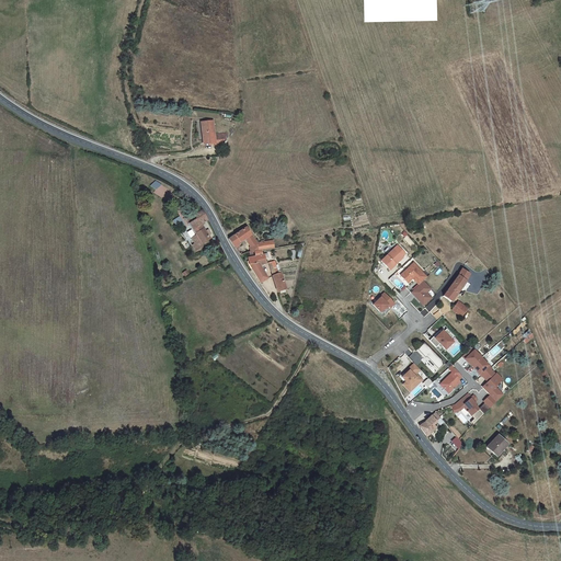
[(208,118),(196,119),(199,141),(210,140),(210,142),(217,141),(221,133),(221,130),(209,132),(208,118)]
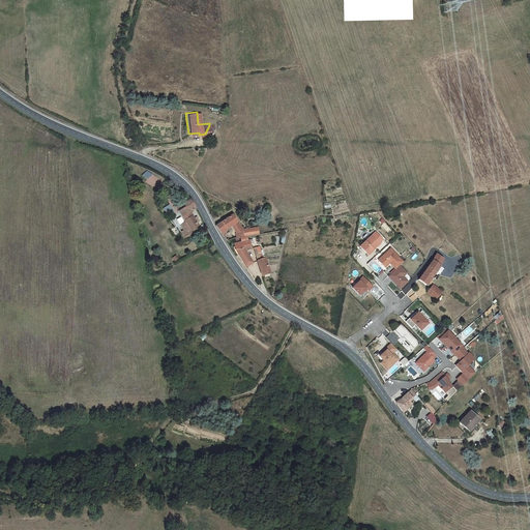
[(188,206),(194,203),(188,195),(185,197),(184,195),(174,200),(177,206),(176,207),(183,219),(180,221),(182,225),(180,227),(183,233),(189,229),(188,227),(197,222),(192,212),(188,206)]
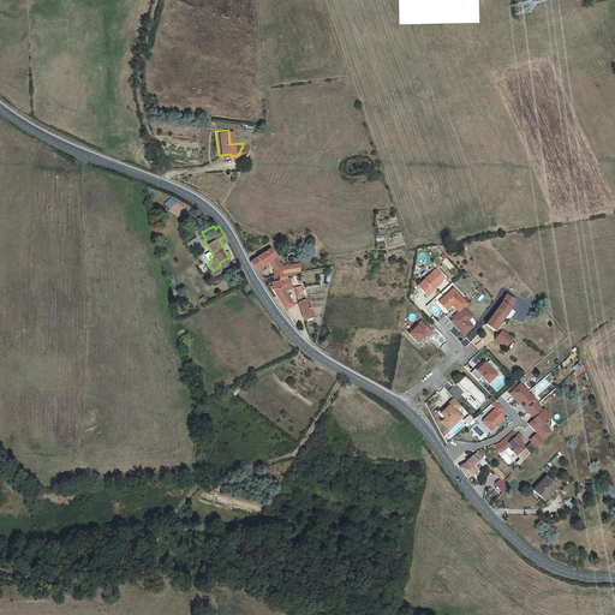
[(269,245),(260,250),(249,256),(255,266),(267,258),(275,255),(269,245)]
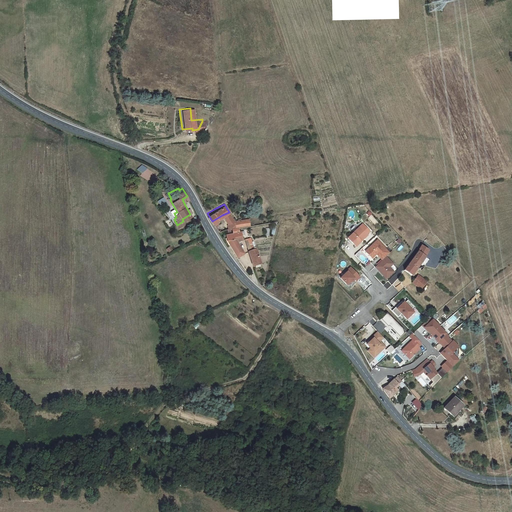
[(234,219),(229,212),(222,215),(225,222),(234,220),(234,219)]
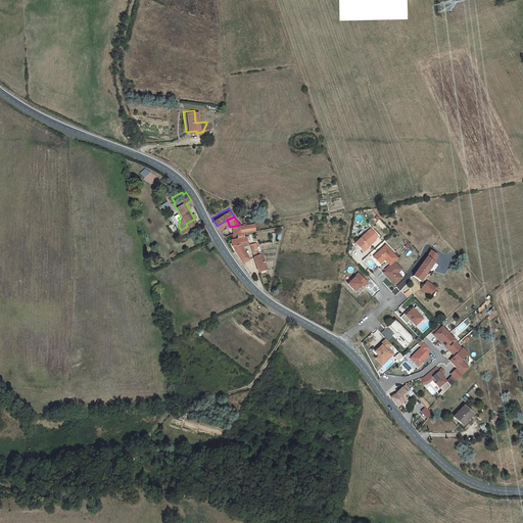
[(239,225),(230,227),(230,233),(234,232),(240,231),(249,230),(254,229),(252,222),(239,224),(239,225)]
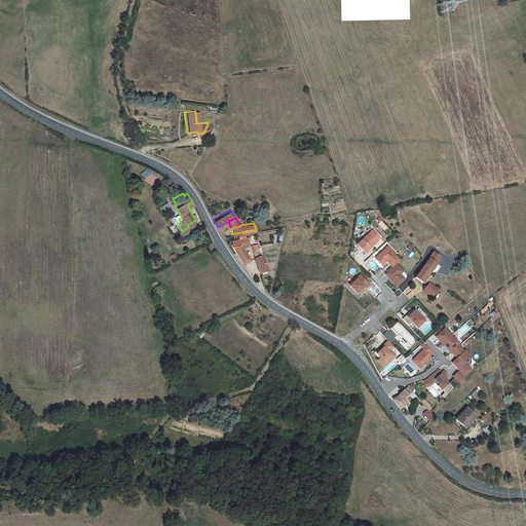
[(367,254),(382,238),(373,228),(358,243),(367,254)]
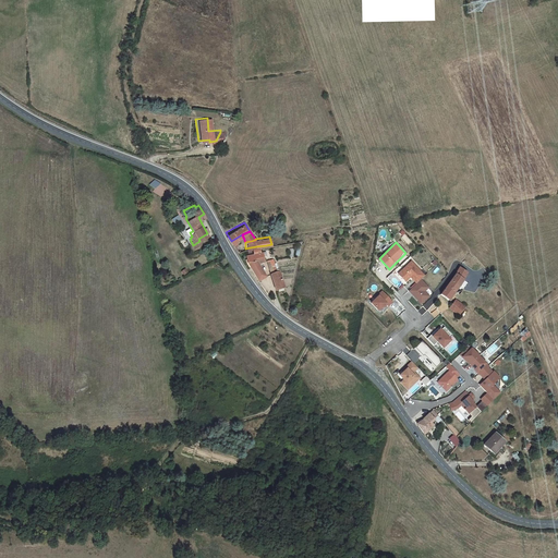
[(257,251),(256,246),(250,247),(252,251),(243,253),(247,263),(255,276),(262,273),(255,258),(261,257),(259,251),(257,251)]
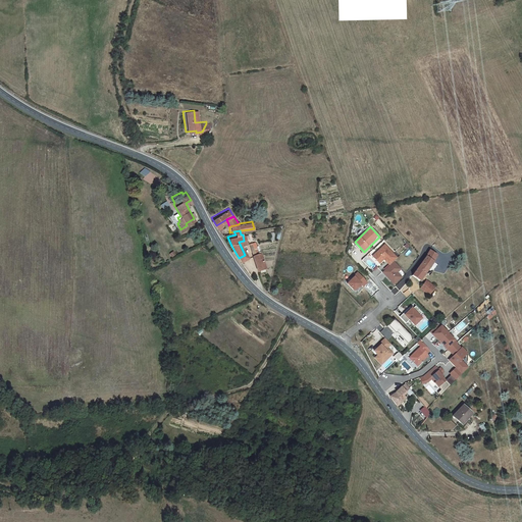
[(256,251),(252,240),(247,241),(251,252),(256,251)]
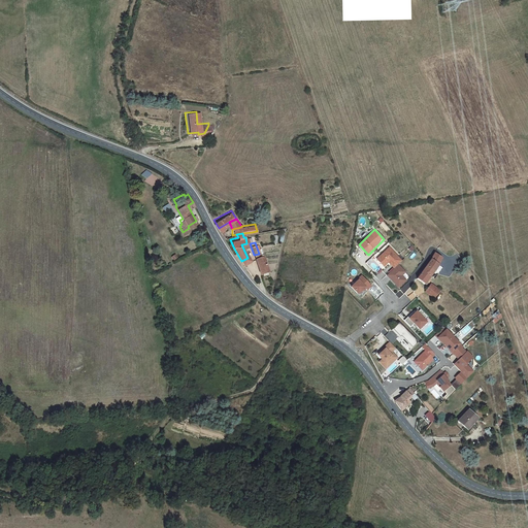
[(399,263),(402,260),(390,246),(376,258),(385,267),(389,263),(394,268),(387,274),(398,288),(407,281),(403,275),(406,272),(399,263)]
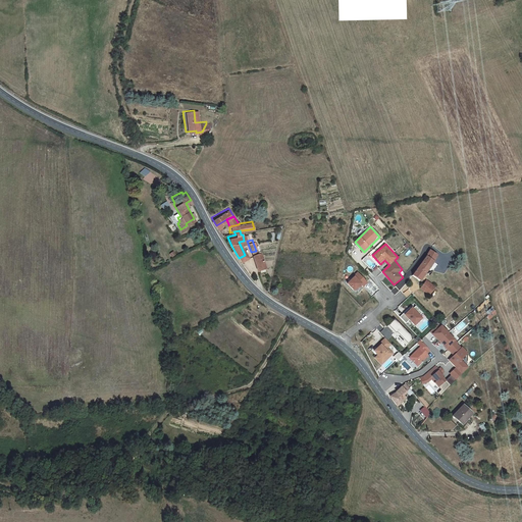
[(436,250),(429,245),(426,252),(431,255),(436,250)]
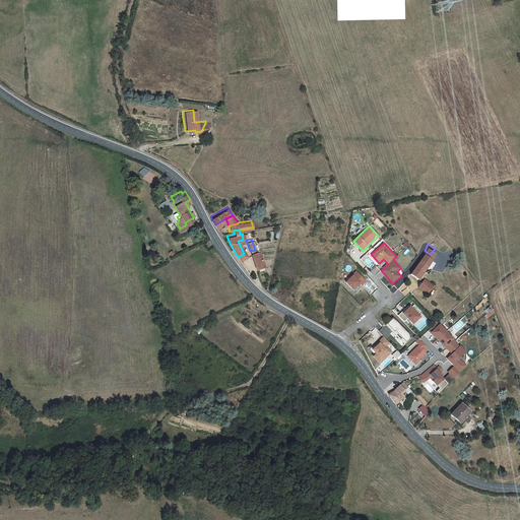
[(257,250),(255,250),(250,251),(254,266),(261,264),(257,250)]
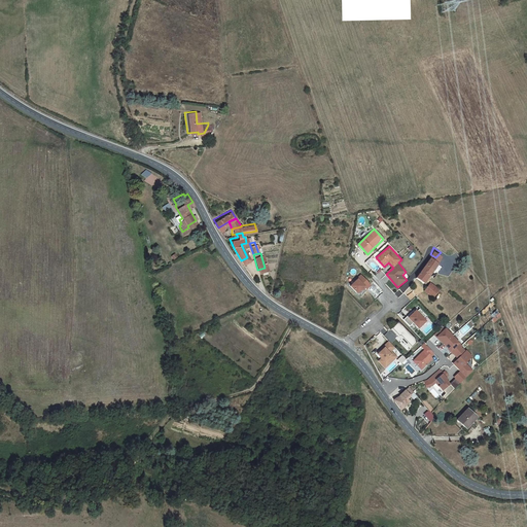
[(420,279),(435,257),(430,254),(429,253),(415,274),(420,279)]
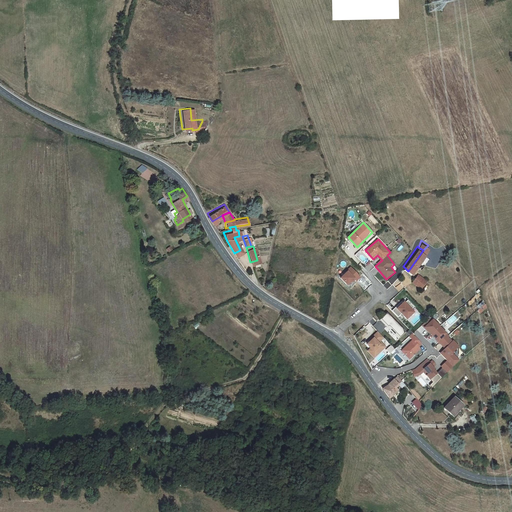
[(433,266),(437,260),(431,256),(428,262),(433,266)]
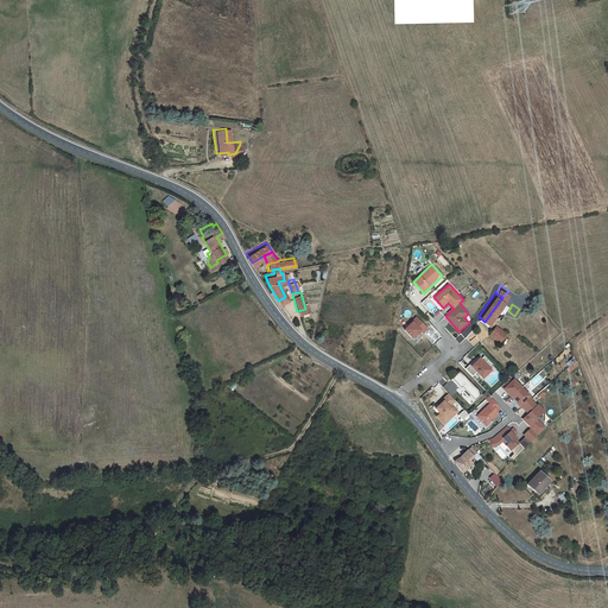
[(420,331),(424,335),(430,328),(416,316),(404,330),(415,340),(420,331)]
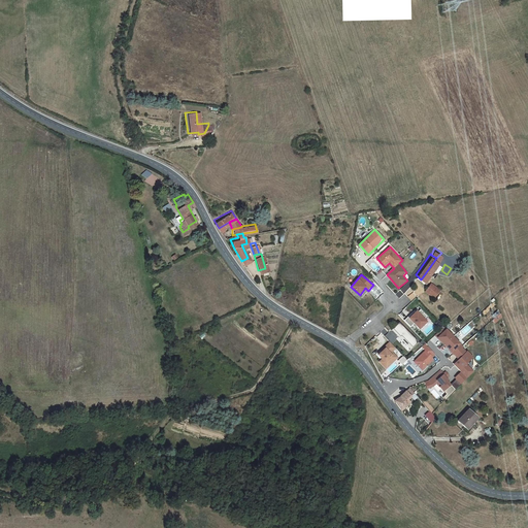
[(433,292),(438,285),(430,278),(425,286),(433,292)]
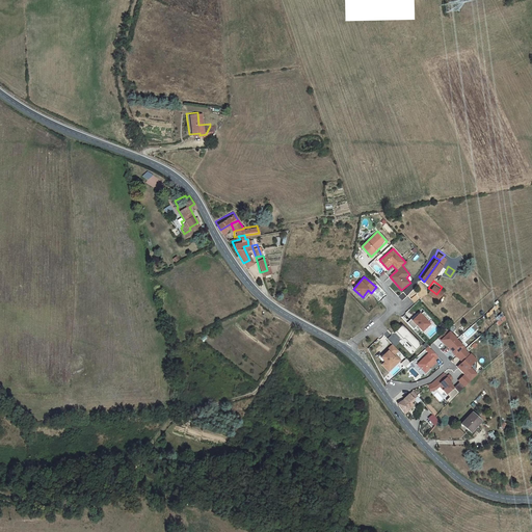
[(414,329),(418,326),(424,333),(432,323),(420,312),(408,324),(414,329)]
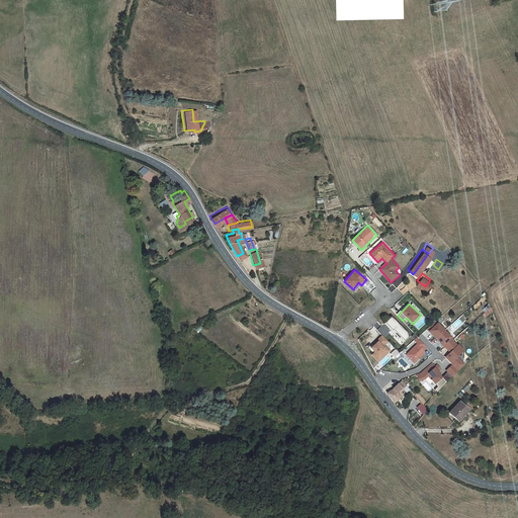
[(393,317),(384,324),(392,331),(389,333),(402,345),(412,335),(393,317)]
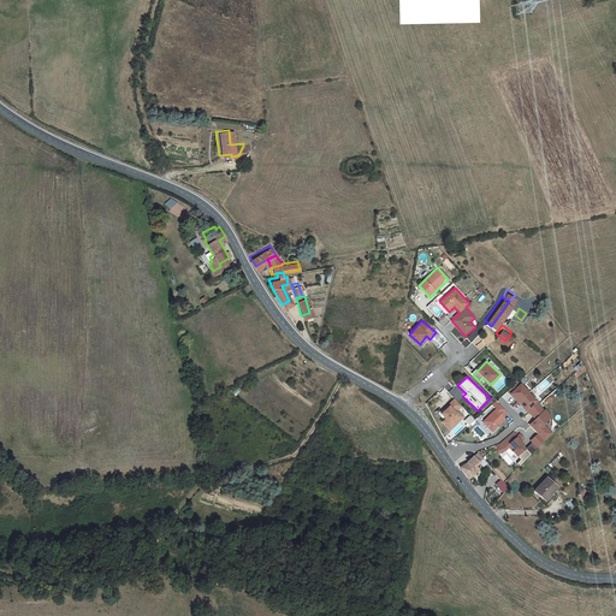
[(531,407),(519,396),(498,416),(510,428),(531,407)]
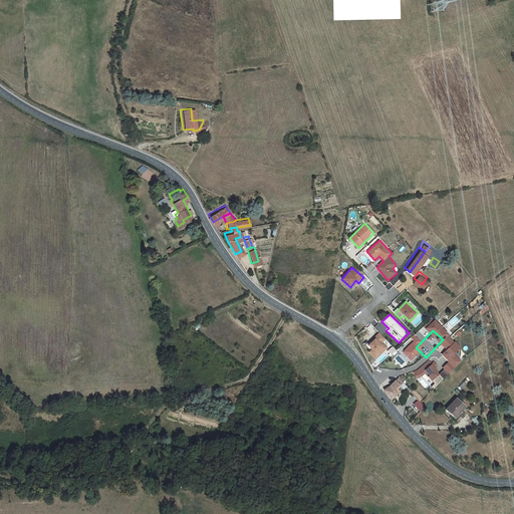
[(372,348),(368,352),(376,360),(388,348),(382,343),(387,339),(379,332),(367,344),(372,348)]
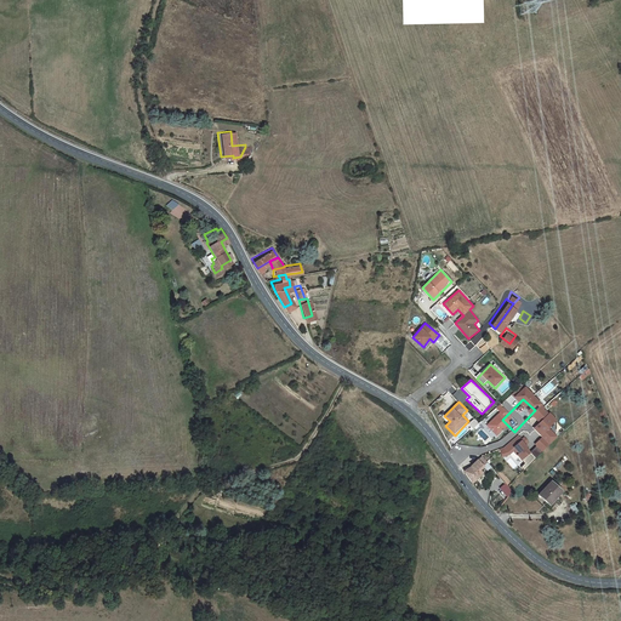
[(543,416),(511,450),(512,451),(519,459),(552,425),(543,416)]
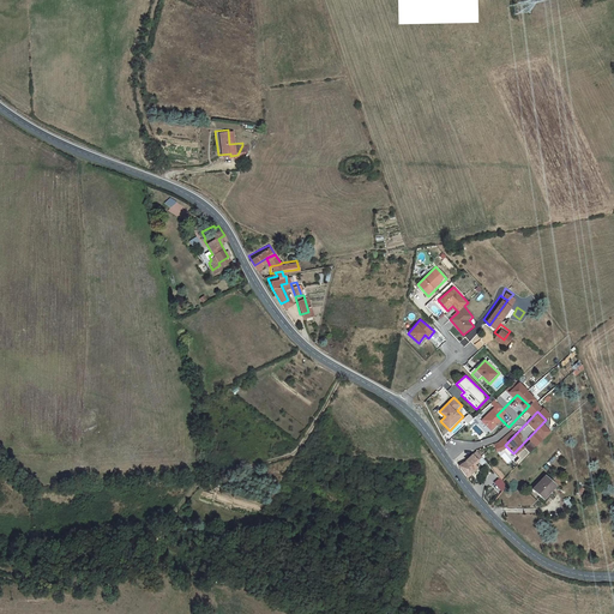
[(451,433),(446,438),(455,450),(464,439),(463,437),(477,423),(471,416),(452,434),(451,433)]
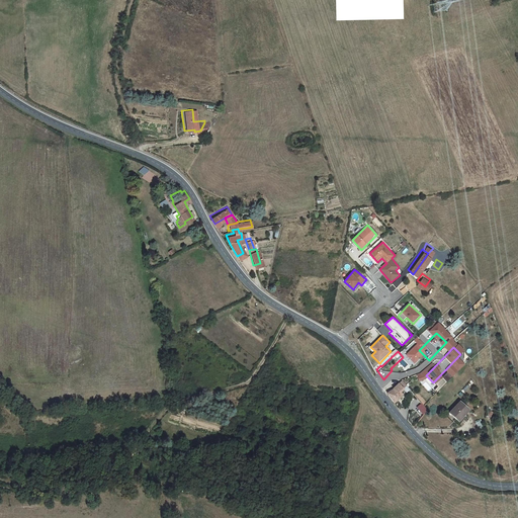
[(398,377),(395,382),(401,390),(404,386),(401,384),(403,382),(398,377)]
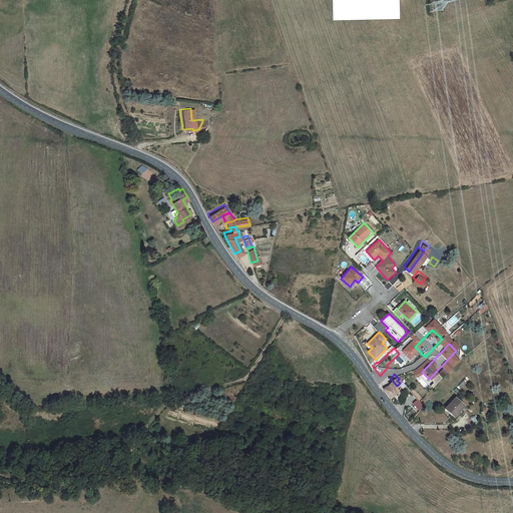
[(391,379),(384,383),(385,384),(391,392),(397,386),(391,379)]
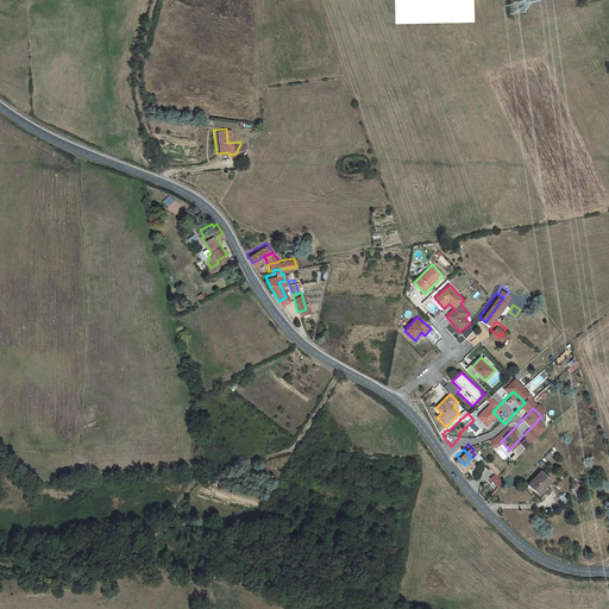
[(545,487),(548,482),(537,472),(525,487),(533,494),(531,496),(537,501),(547,489),(545,487)]
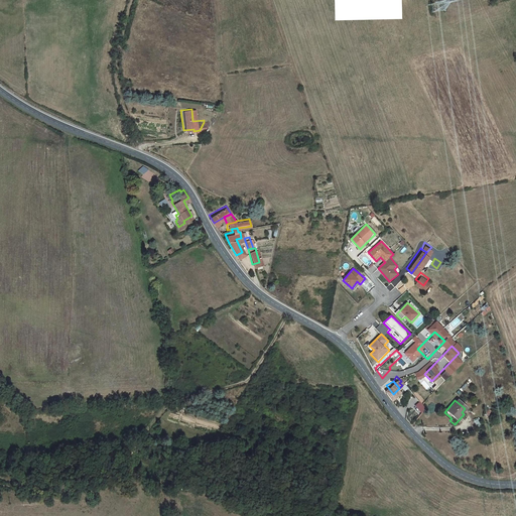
[(413,408),(420,414),(426,408),(419,401),(413,408)]
